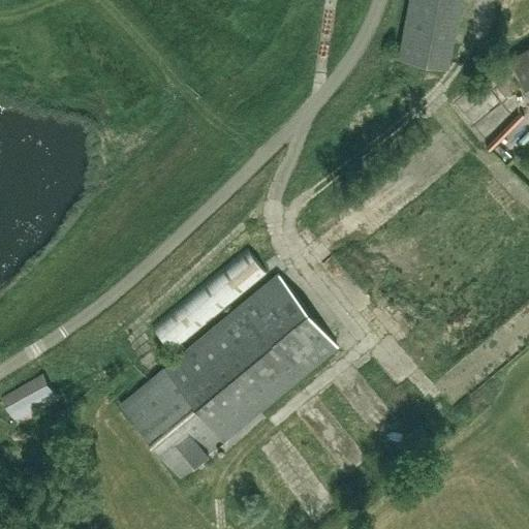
[(408,0),(399,54),(447,64),(460,0),(408,0)]
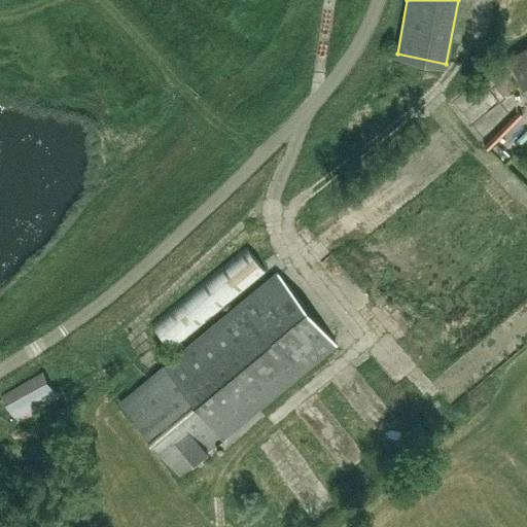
[(526,47),(507,59),(526,94),(526,47)]
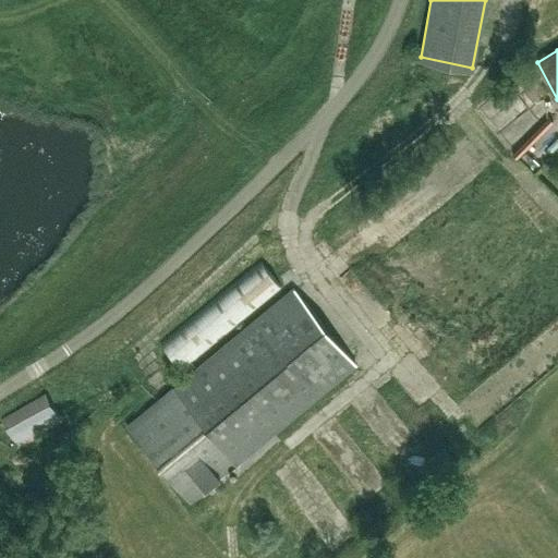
[(557,117),(557,116),(511,164),(557,207),(557,133),(556,131),(557,128),(557,117)]
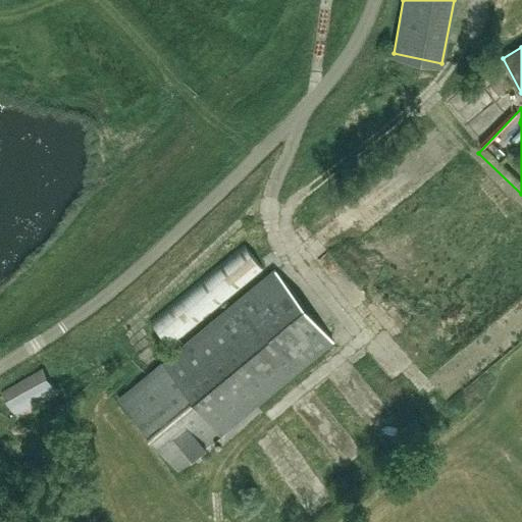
[(170,346),(263,268),(244,244),(150,321),(170,346)]
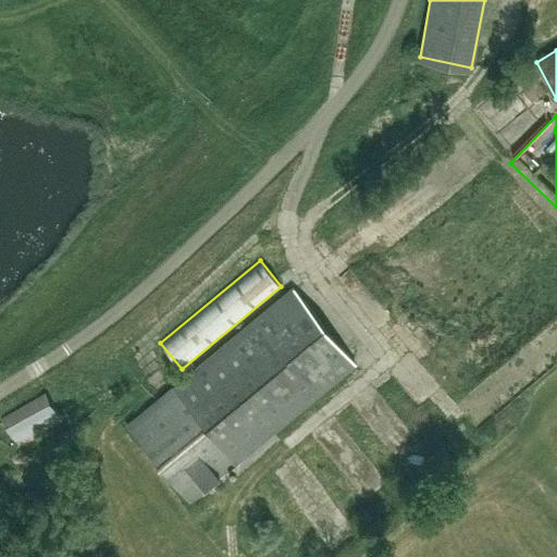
[(355,363),(293,288),(126,425),(188,500),(355,363)]
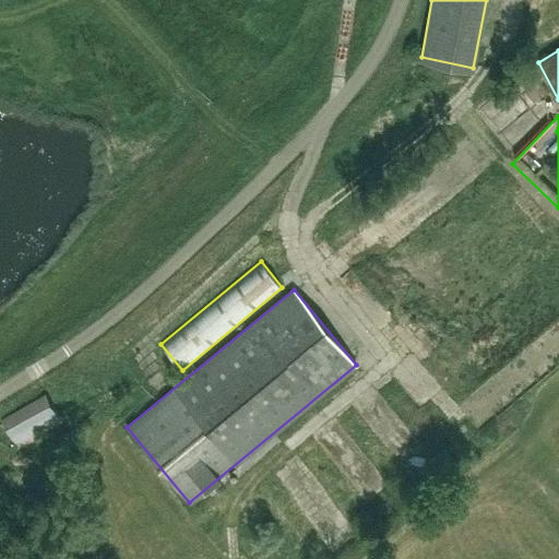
[(19,448),(60,420),(45,393),(1,418),(19,448)]
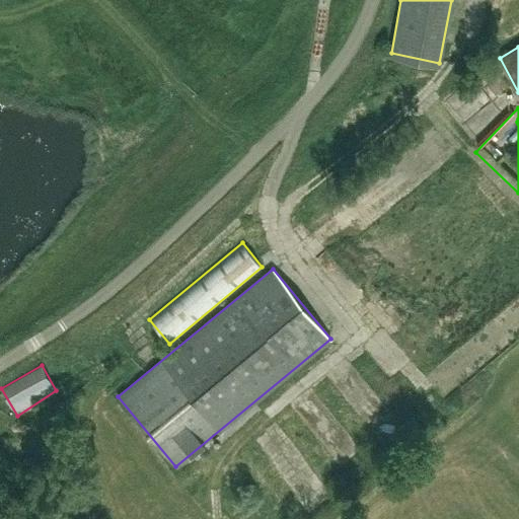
[(318,448),(339,431),(309,396),(289,414),(318,448)]
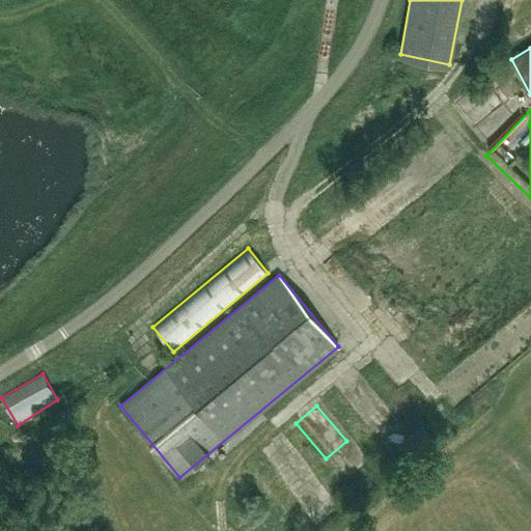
[(382,421),(391,437),(400,430),(392,416),(382,421)]
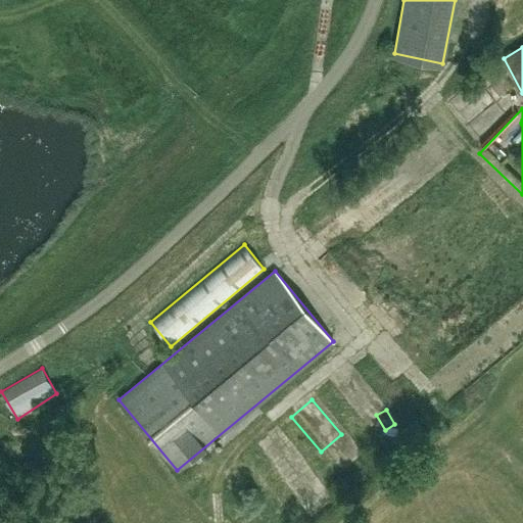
[(384,441),(391,455),(414,443),(407,430),(384,441)]
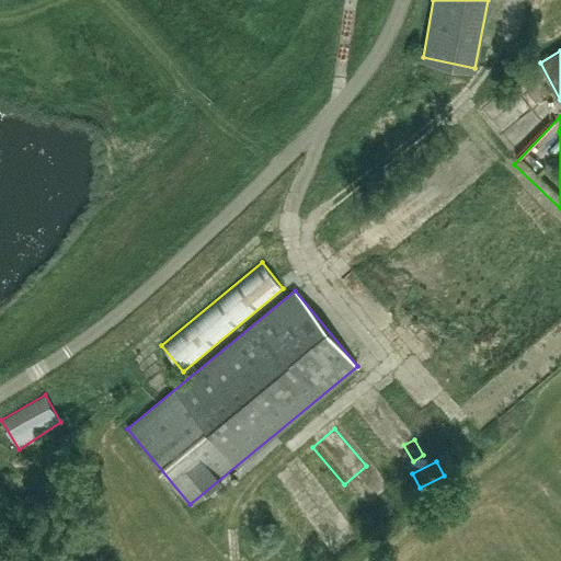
[(307,473),(279,485),(289,507),(317,495),(307,473)]
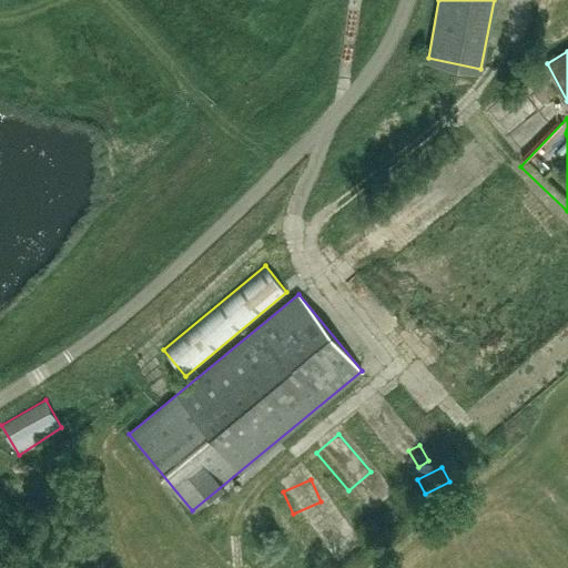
[(331,508),(305,527),(315,539),(331,528),(338,538),(347,531),(331,508)]
